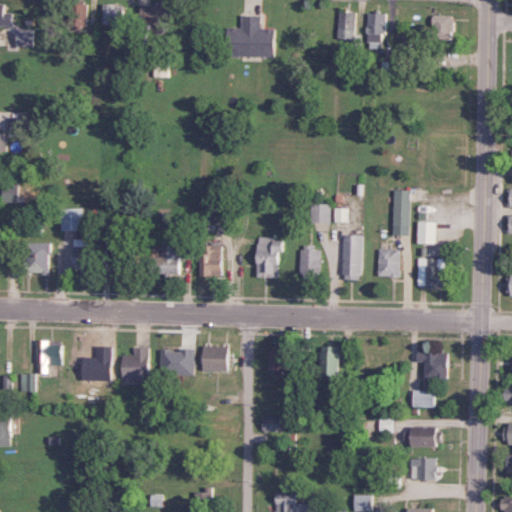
[(103,23),(125,24),(125,4),(103,3),(103,23)]
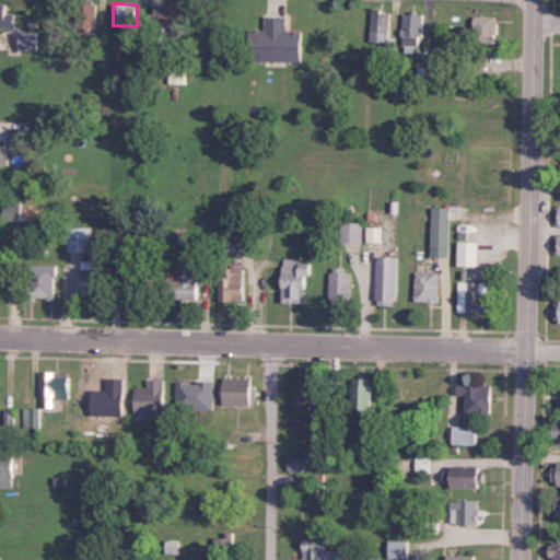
[(195,22),(195,4),(156,6),(156,23),(195,22)]
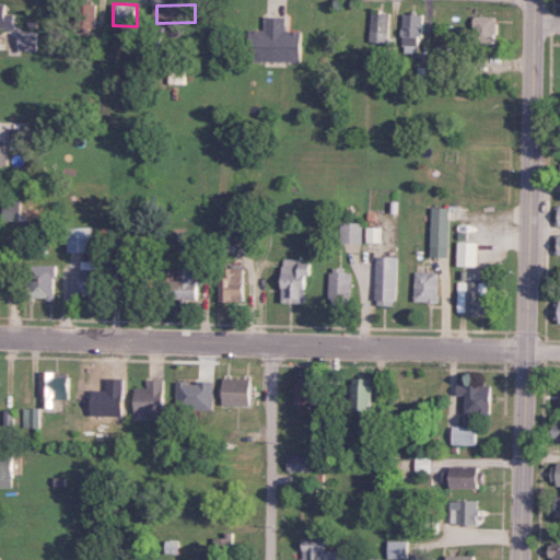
[(84,25),(96,25),(95,9),(84,9),(84,25)]
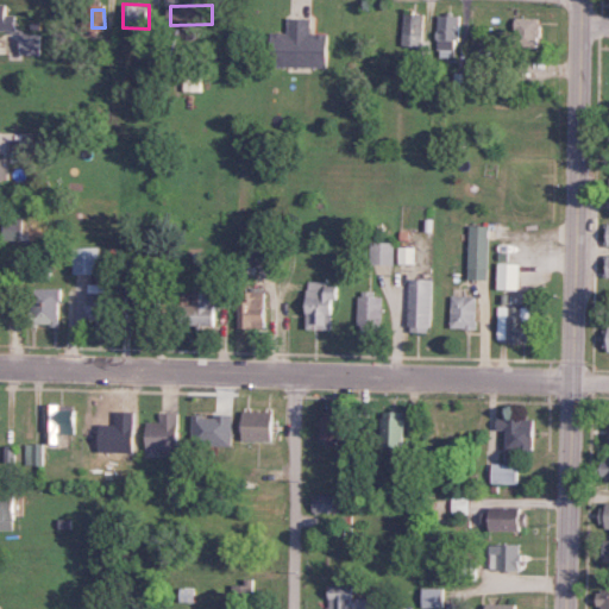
[(420,13),(405,12),(402,45),(418,46),(420,13)]
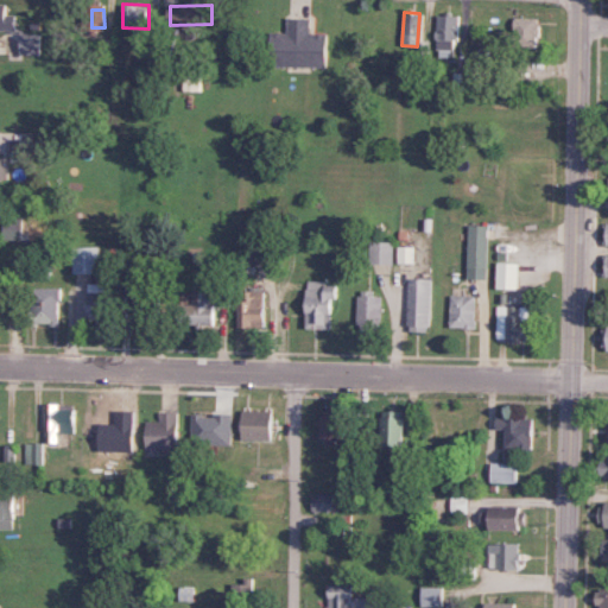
[(457,49),(458,14),(437,14),(436,48),(457,49)]
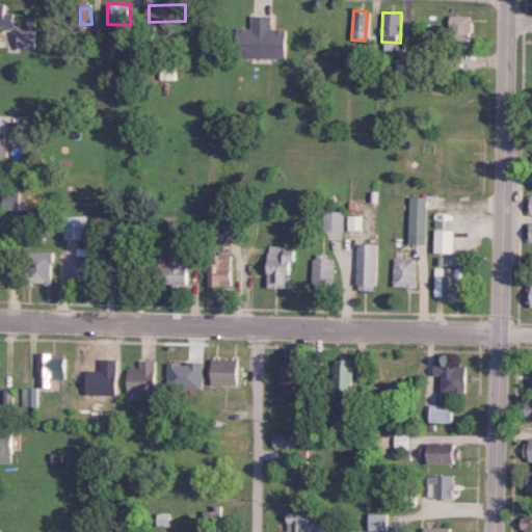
[(290,28),(273,28),(273,15),(254,15),(254,28),(238,28),(238,57),(289,58),(290,28)]
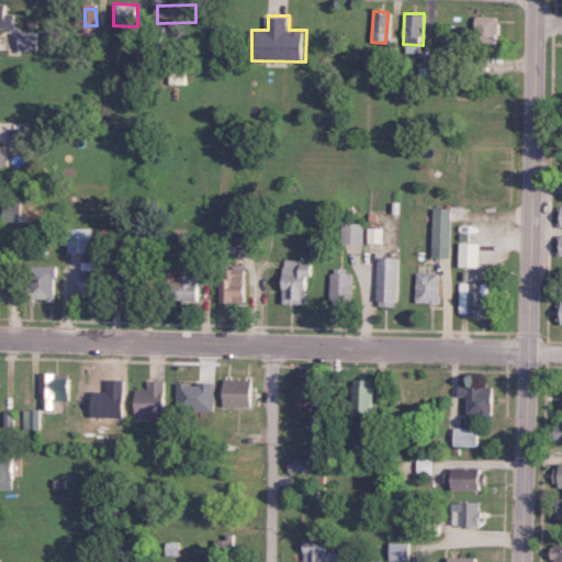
[(498,17),(475,15),(475,38),(498,40),(498,17)]
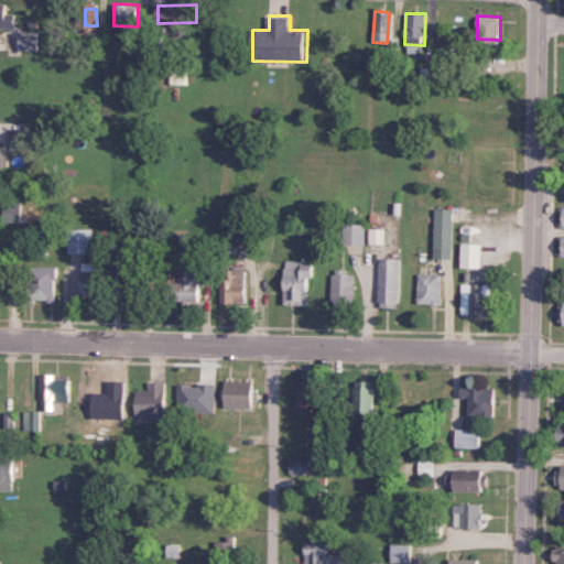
[(40,30),(21,30),(21,50),(40,51),(40,30)]
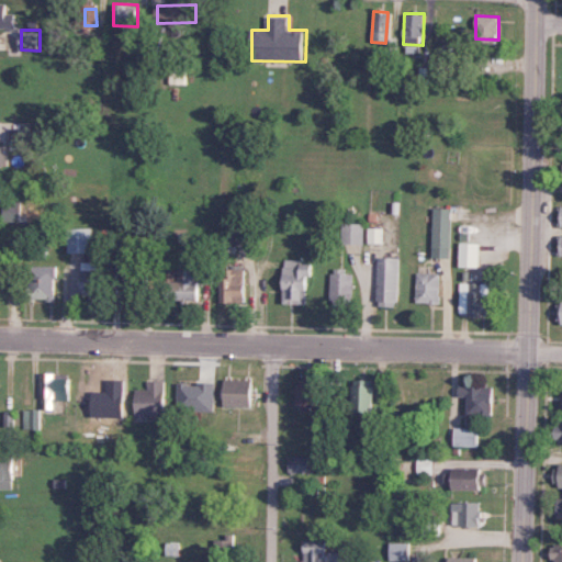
[(24,222),(25,202),(4,201),(4,221),(24,222)]
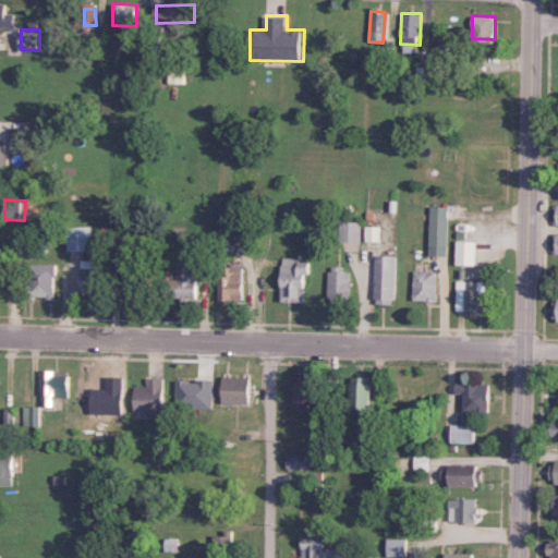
[(449,207),(431,206),(431,255),(448,256),(449,207)]
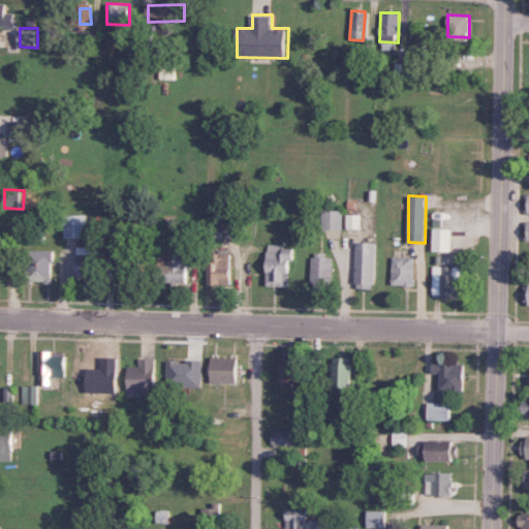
[(344,210),(323,210),(323,228),(344,228),(344,210)]
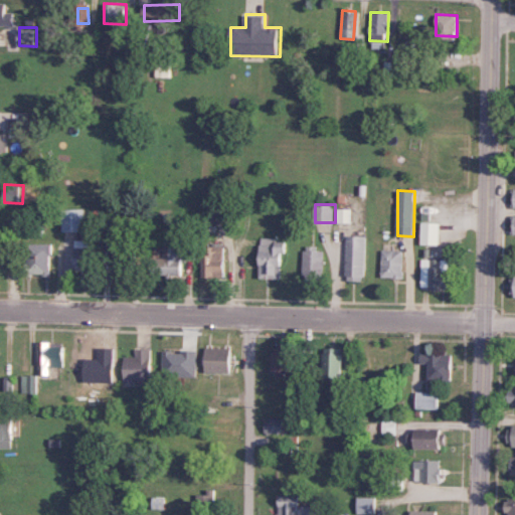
[(63,208),(62,230),(84,231),(86,209),(63,208)]
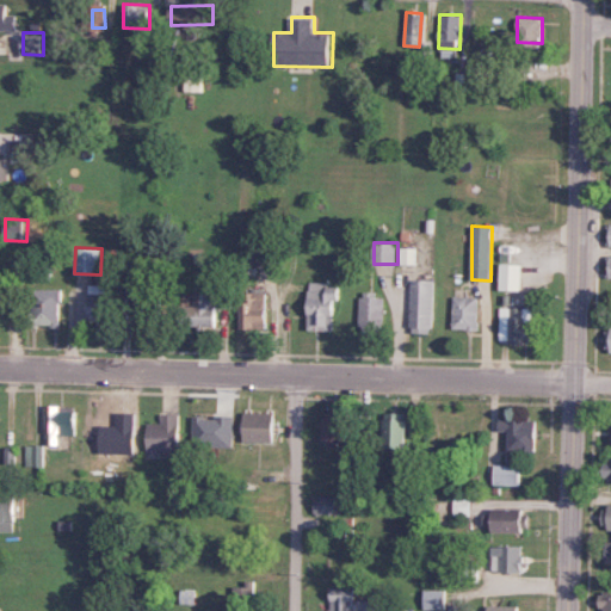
[(417,264),(417,247),(402,247),(402,264),(417,264)]
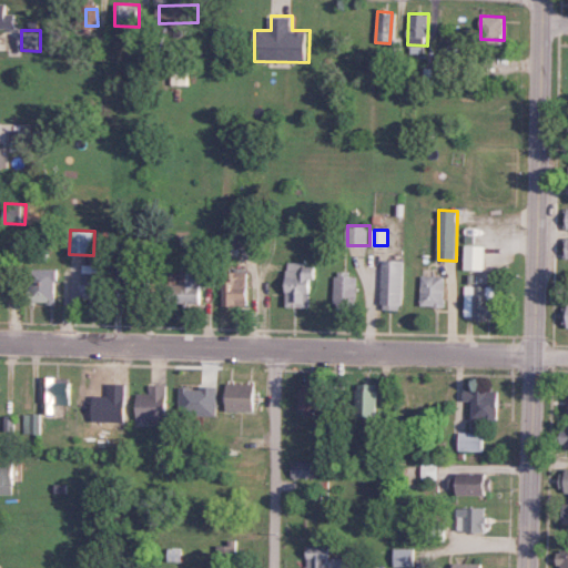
[(48,256),(47,243),(30,244),(30,259),(48,256)]
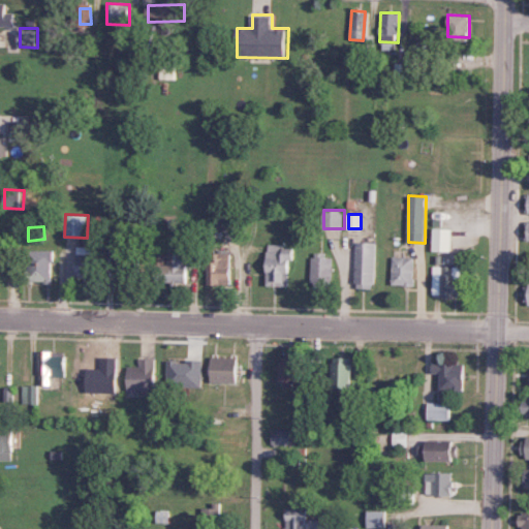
[(433,251),(453,251),(453,227),(434,227),(433,251)]
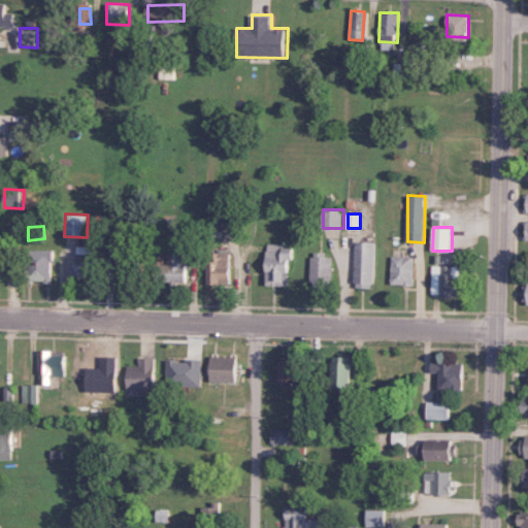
[(356,241),(355,287),(375,288),(376,241),(356,241)]
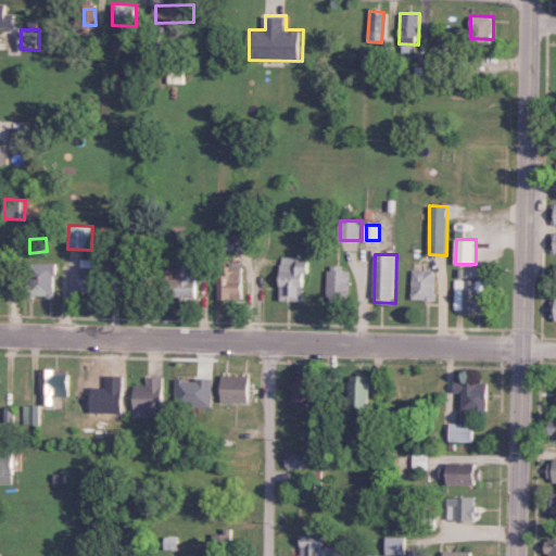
[(308,258),(282,257),(281,300),(307,301),(308,258)]
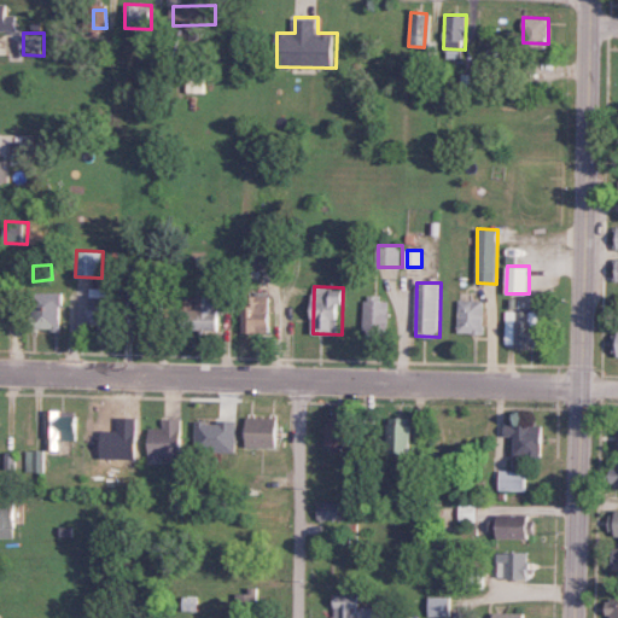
[(110,287),(89,287),(88,324),(116,325),(116,298),(110,298),(110,287)]
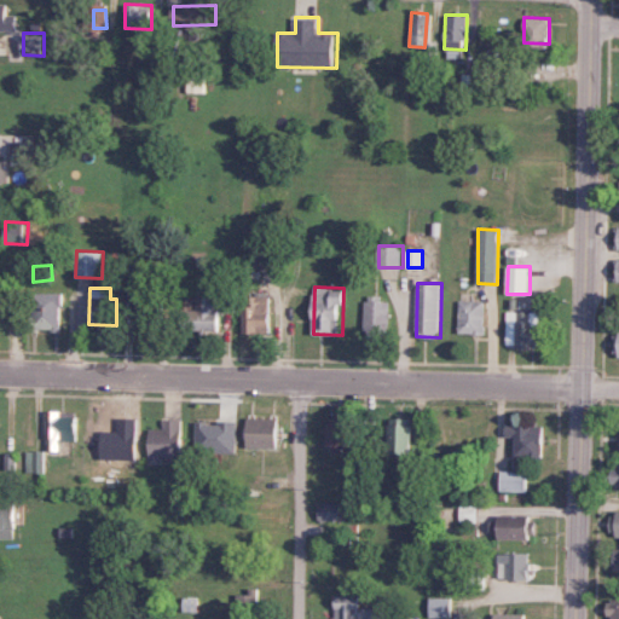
[(163,322),(166,300),(133,296),(134,290),(126,289),(123,306),(133,307),(132,319),(163,322)]
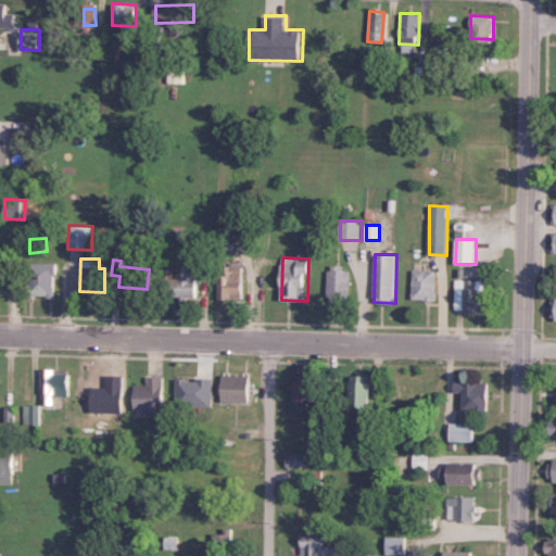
[(57,297),(57,263),(30,263),(30,295),(57,297)]
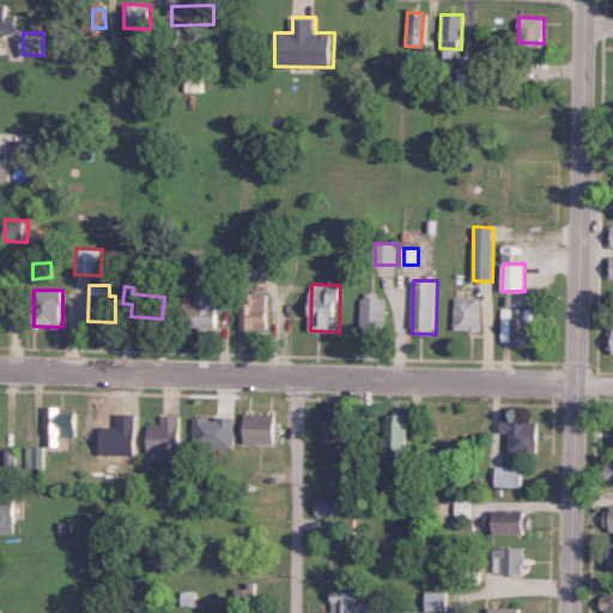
[(232,309),(232,293),(195,292),(194,326),(219,327),(220,309),(232,309)]
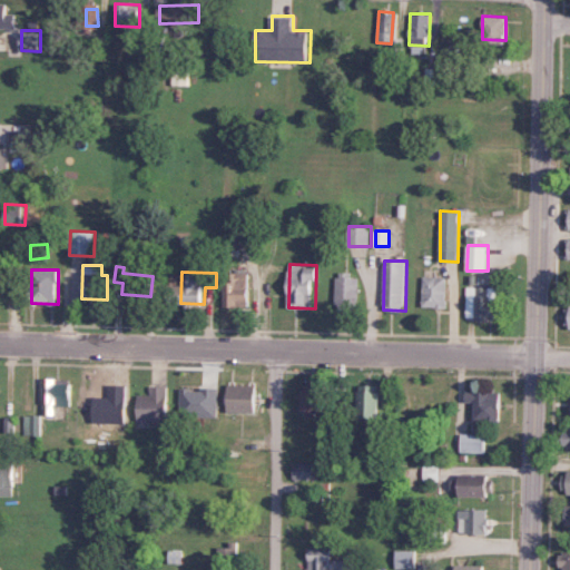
[(224,306),(251,307),(252,274),(225,274),(224,306)]
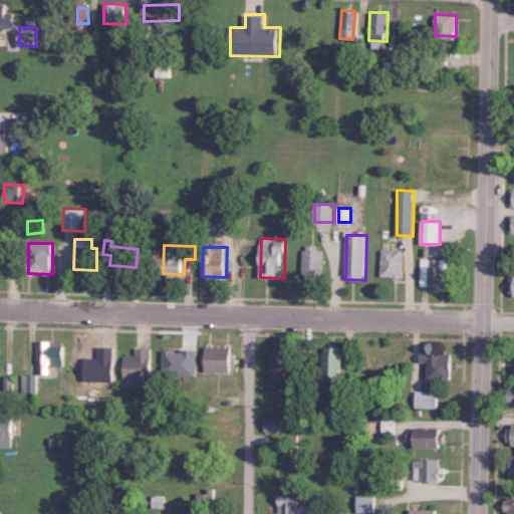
[(304,279),(324,279),(324,247),(304,247),(304,279)]
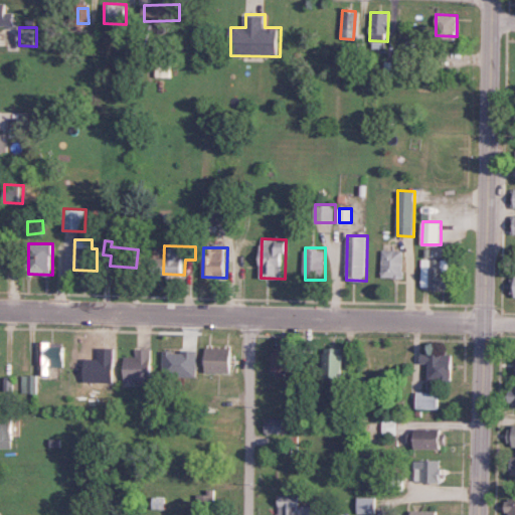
[(382,277),(403,278),(404,249),(382,249),(382,277)]
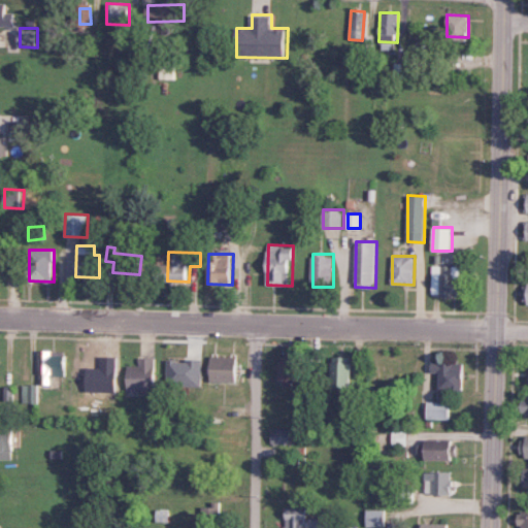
[(431,295),(462,296),(462,265),(432,265),(431,295)]
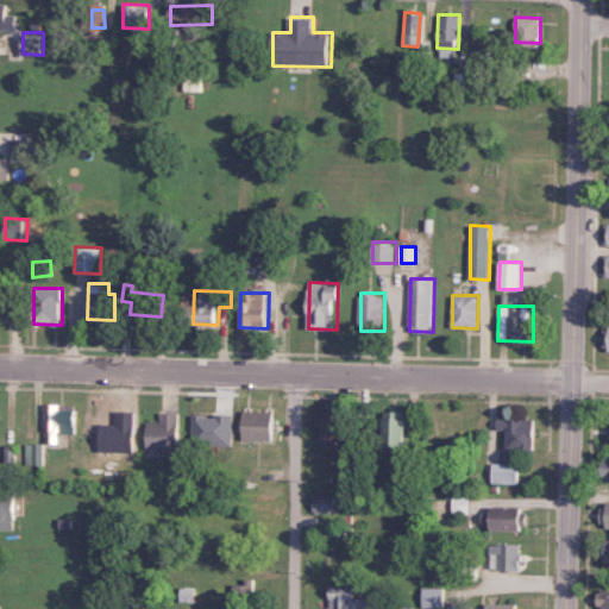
[(45,444),(60,444),(61,433),(79,434),(79,405),(46,405),(45,444)]
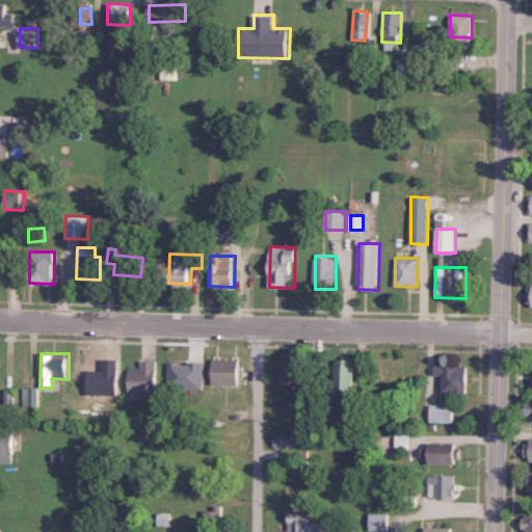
[(242,360),(215,358),(214,384),(241,384),(242,360)]
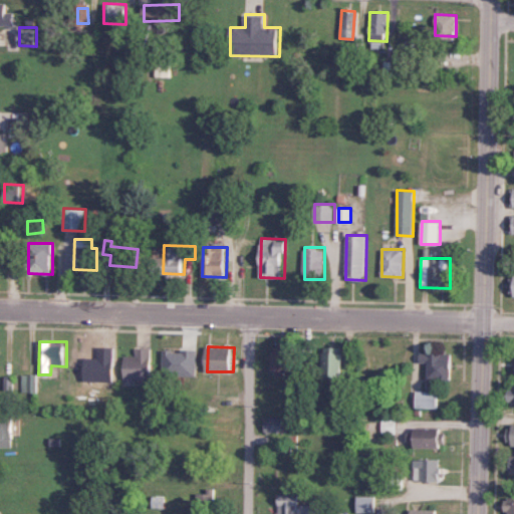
[(343,376),(343,347),(323,346),(322,376),(343,376)]
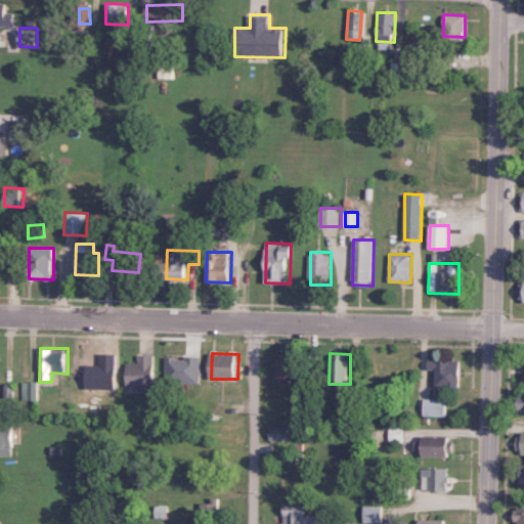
[(157,354),(139,355),(139,362),(127,363),(128,393),(139,393),(138,388),(157,387),(157,354)]
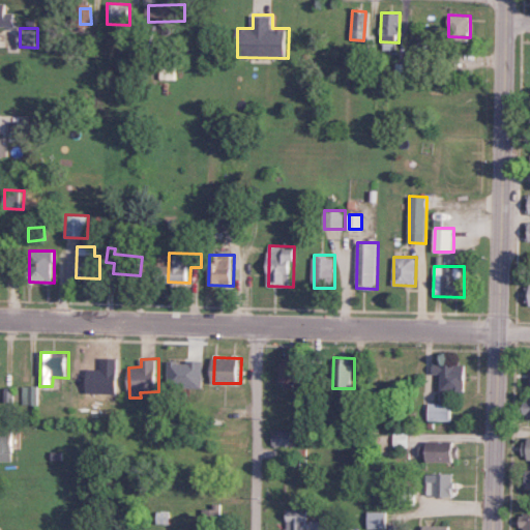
[(205,361),(169,360),(168,386),(204,387),(205,361)]
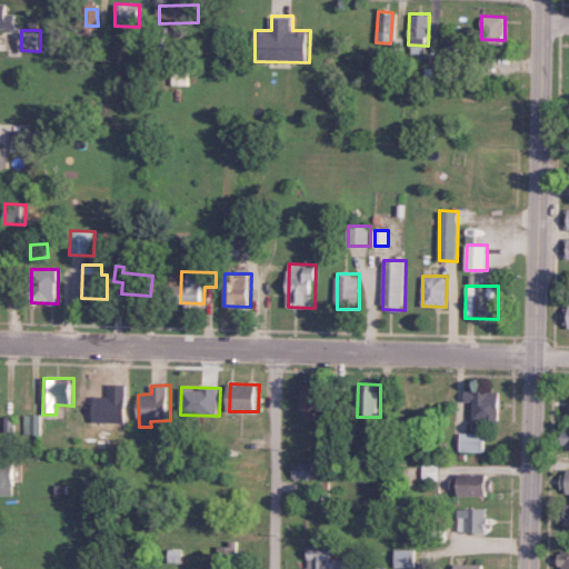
[(327,389),(302,388),(301,412),(326,413),(327,389)]
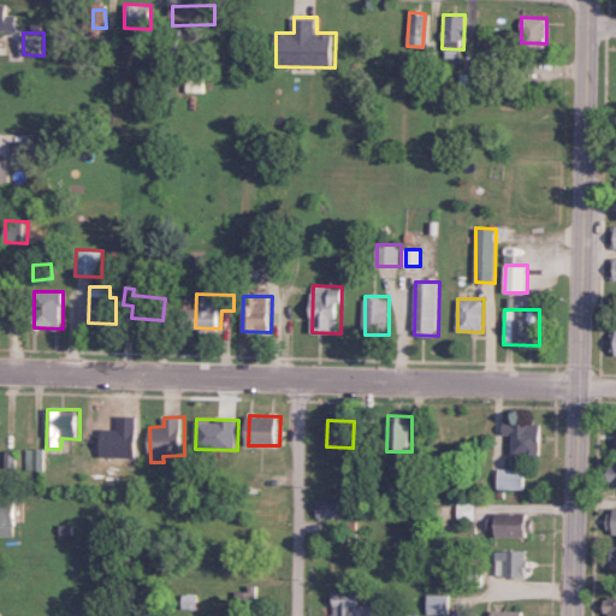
[(513,454),(544,455),(545,424),(504,422),(503,434),(514,436),(513,454)]
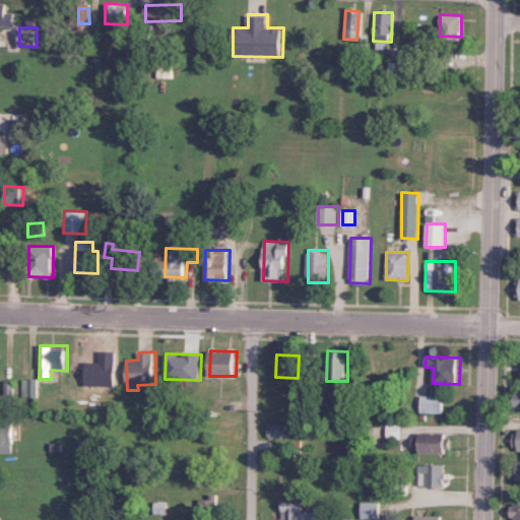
[(22,379),(21,397),(38,397),(38,379),(22,379)]
